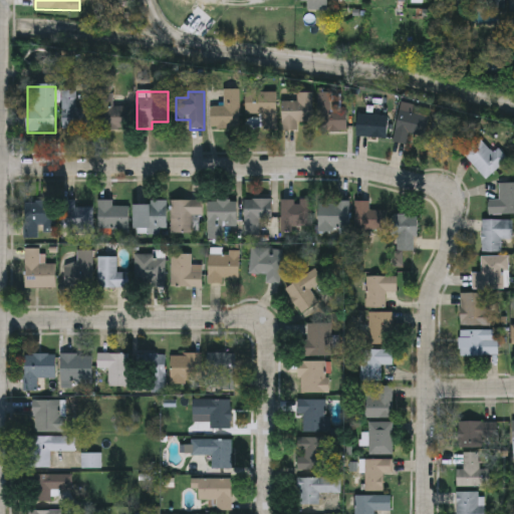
[(240,130),(212,130),(212,106),(224,106),(224,91),(240,91),(240,130)]
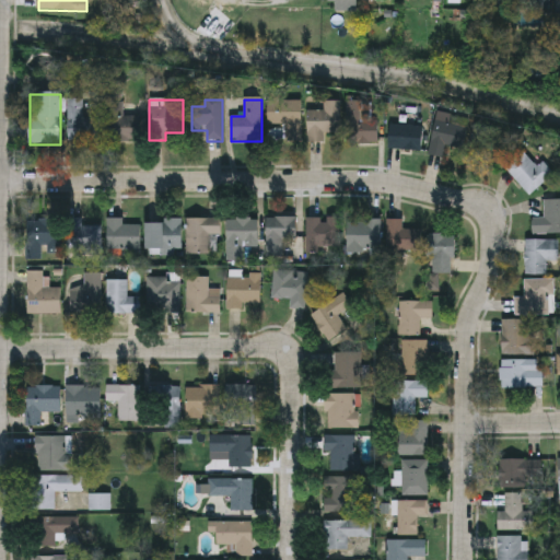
[(101,142),(69,142),(69,101),(84,101),(84,119),(101,119),(101,142)]
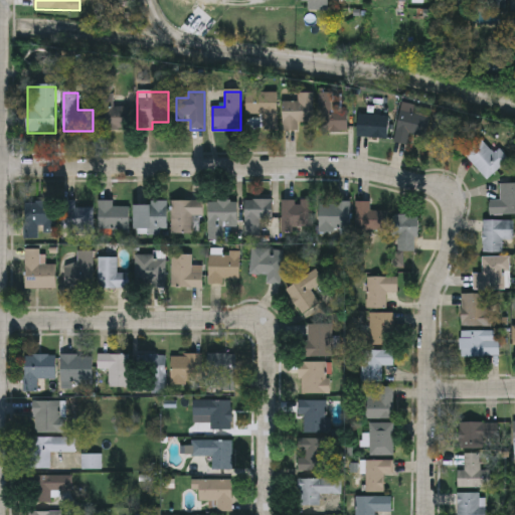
[(278,93),(278,131),(265,131),(265,116),(248,116),(248,93),(278,93)]
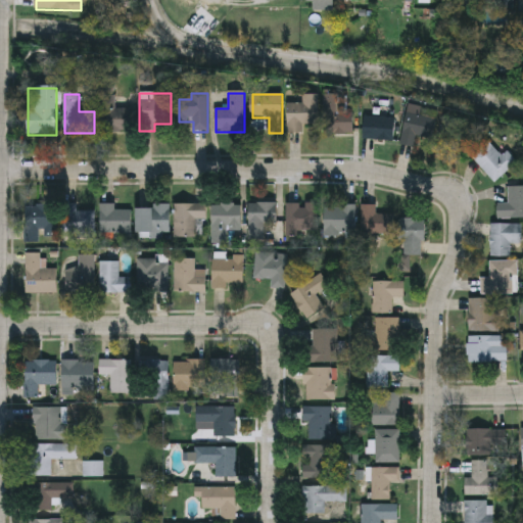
[(320,95),(320,126),(303,126),(303,134),(288,134),(288,105),(302,105),(302,95),(320,95)]
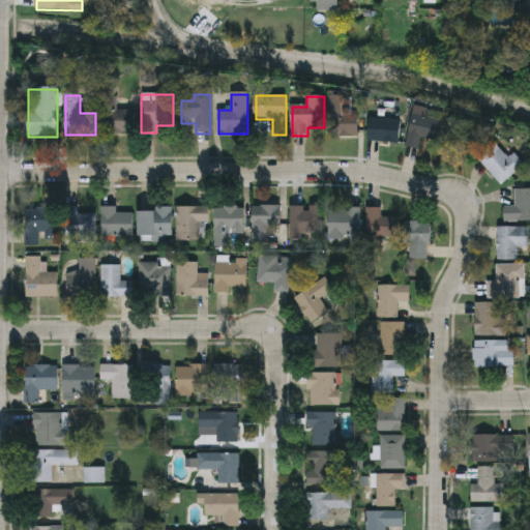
[(328,97),(343,97),(343,115),(358,115),(358,137),(328,137),(328,97)]
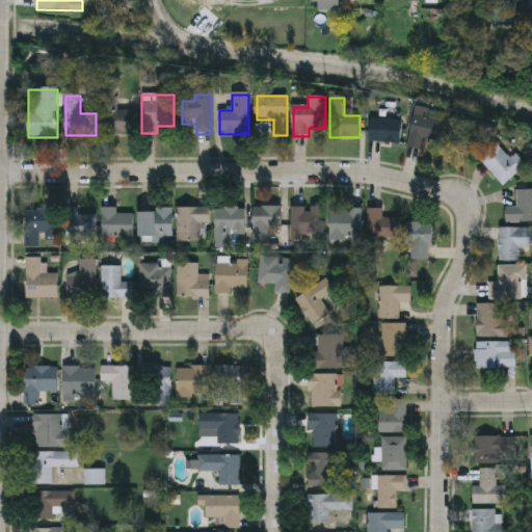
[(117,100),(117,111),(133,111),(133,135),(104,135),(104,100),(117,100)]
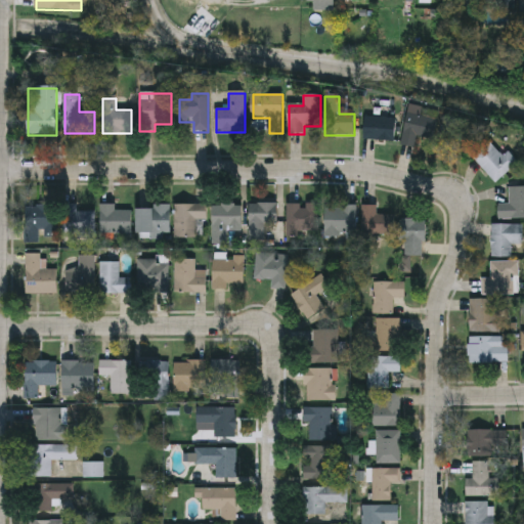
[(416,148),(402,146),(410,105),(423,108),(421,117),(439,120),(435,140),(418,137),(416,148)]
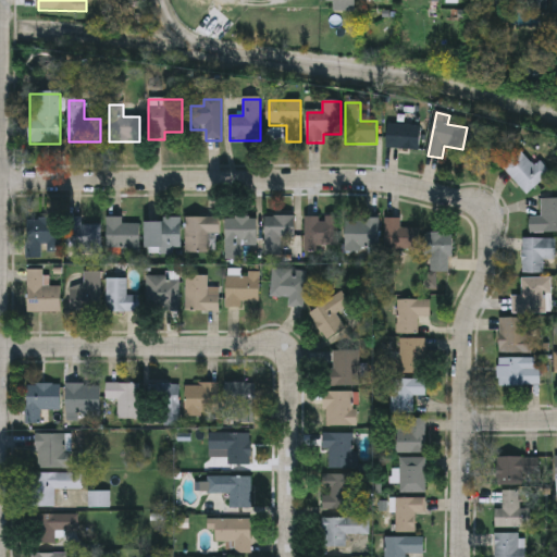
[(421,125),(421,150),(388,150),(388,125),(421,125)]
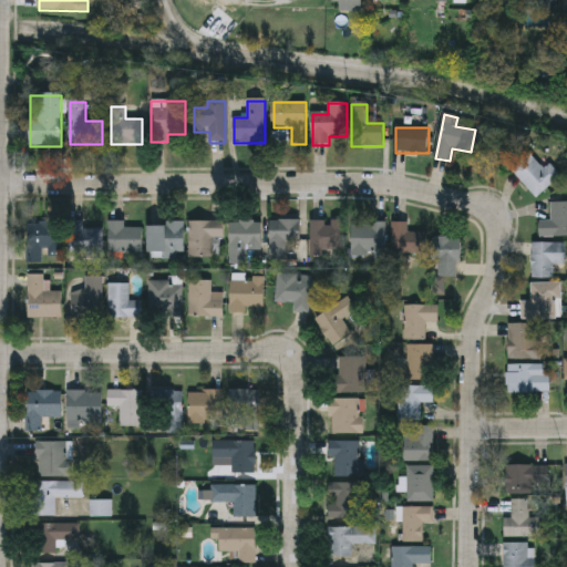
[(540,171),(554,165),(562,184),(528,196),(517,166),(536,158),(540,171)]
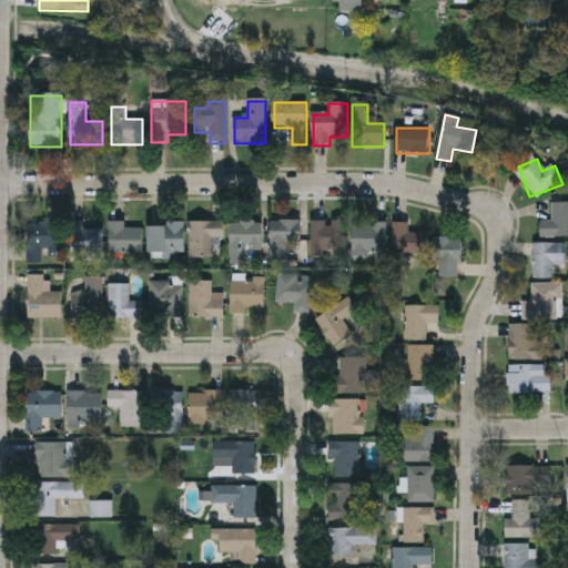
[(567,204),(567,239),(540,239),(540,223),(553,223),(553,204),(567,204)]
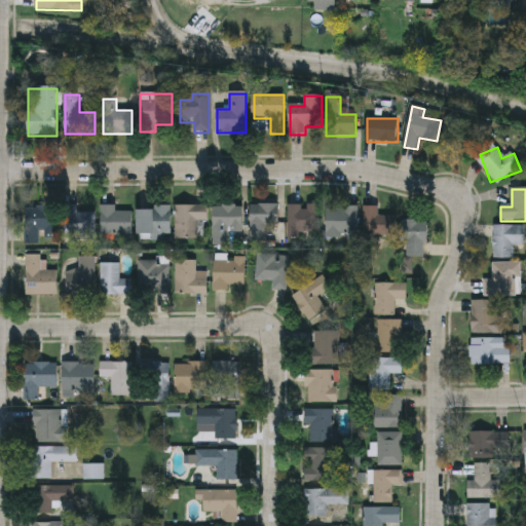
[(279,205),(279,225),(265,225),(265,241),(251,241),(251,205),(279,205)]
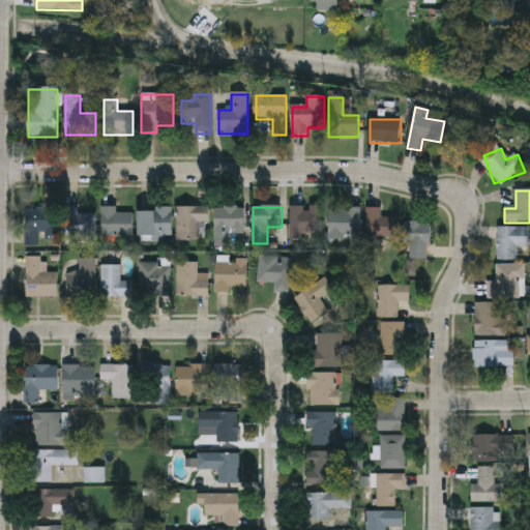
[(96,240),(64,240),(64,208),(78,208),(78,215),(96,215),(96,240)]
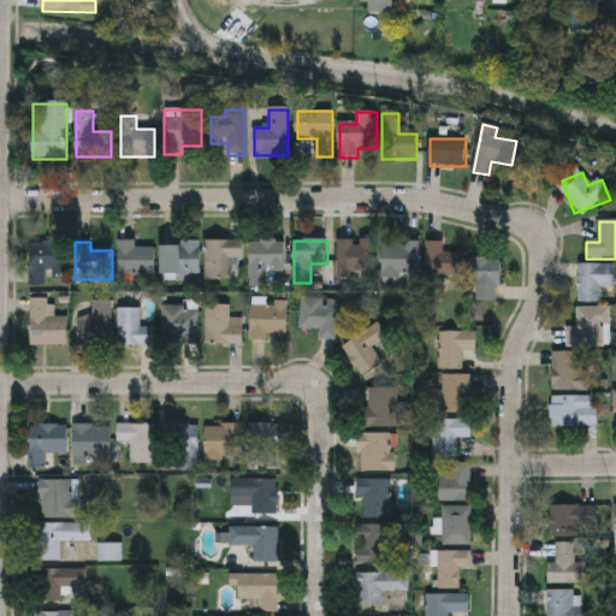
[(136,242),(136,249),(155,249),(155,279),(119,279),(119,242),(136,242)]
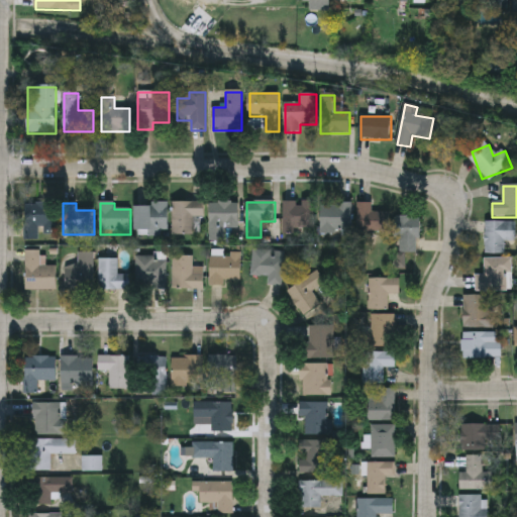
[(174,236),(174,203),(205,203),(205,220),(199,220),(199,236),(174,236)]
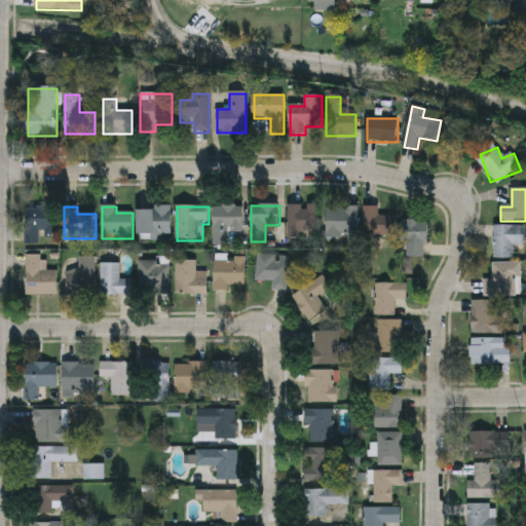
[(242,207),(242,233),(228,233),(228,246),(214,246),(214,207),(242,207)]
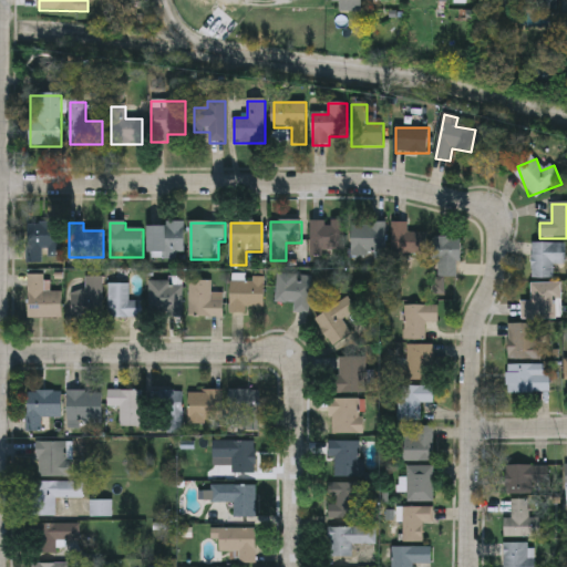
[(322,251),(322,258),(310,258),(310,223),(344,223),(344,251),(322,251)]
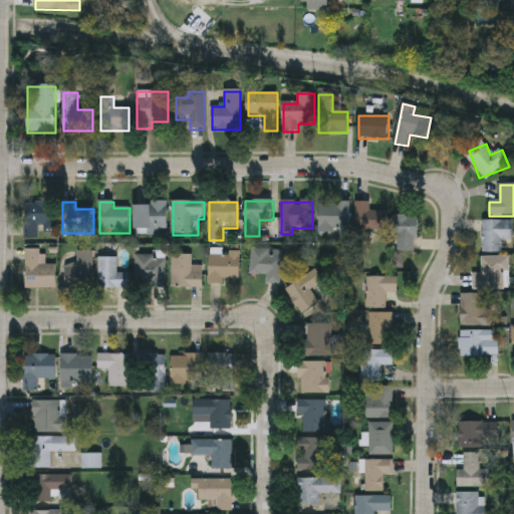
[(56,203),(56,235),(25,235),(25,203),(56,203)]
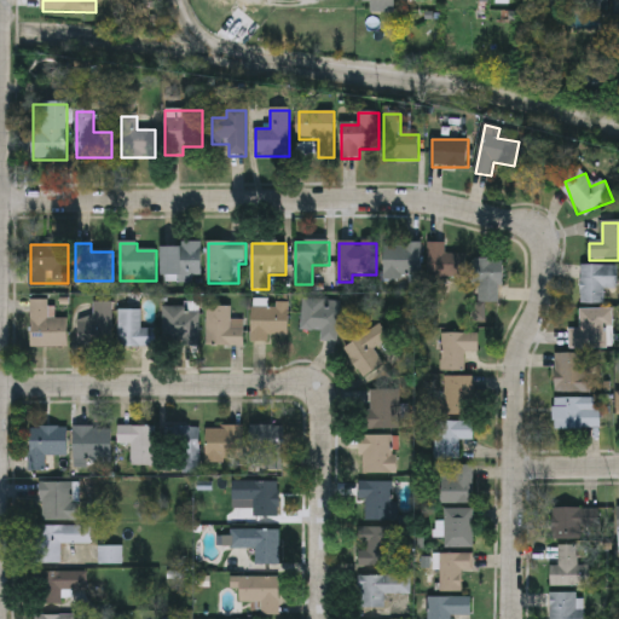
[(385,279),(385,244),(422,244),(422,279),(385,279)]
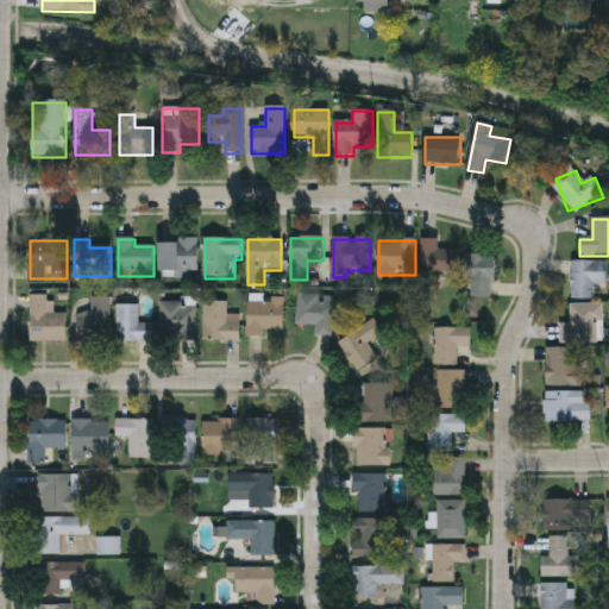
[(421,240),(438,240),(438,251),(459,251),(459,275),(421,275),(421,240)]
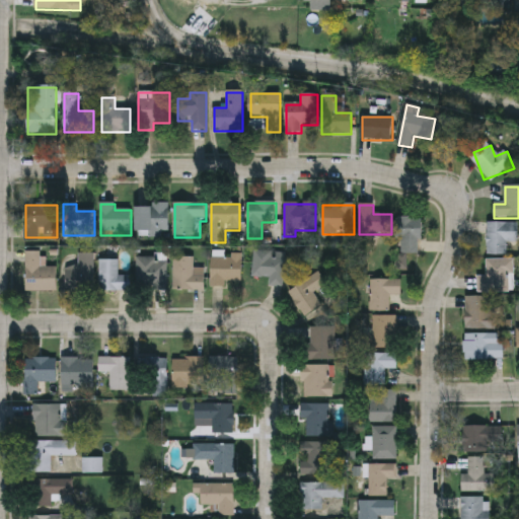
[(169,206),(169,236),(137,236),(137,206),(169,206)]
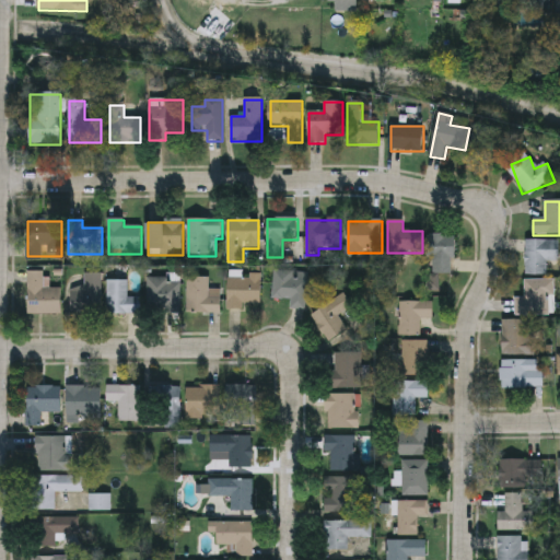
[(454,235),(454,276),(429,276),(429,235),(454,235)]
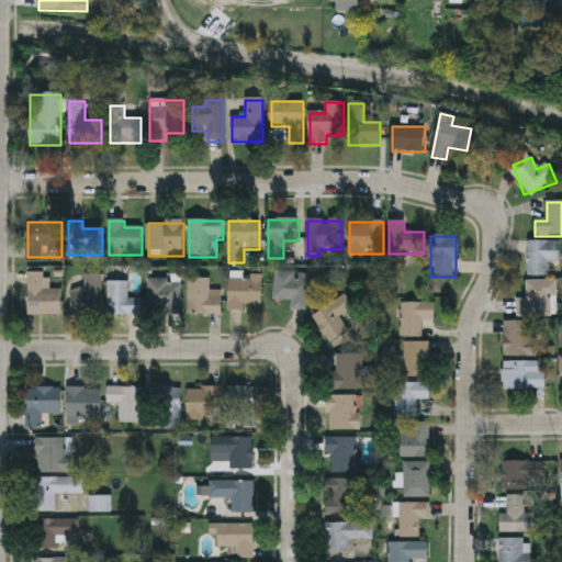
[(527,277),(527,243),(561,243),(561,265),(549,265),(549,277),(527,277)]
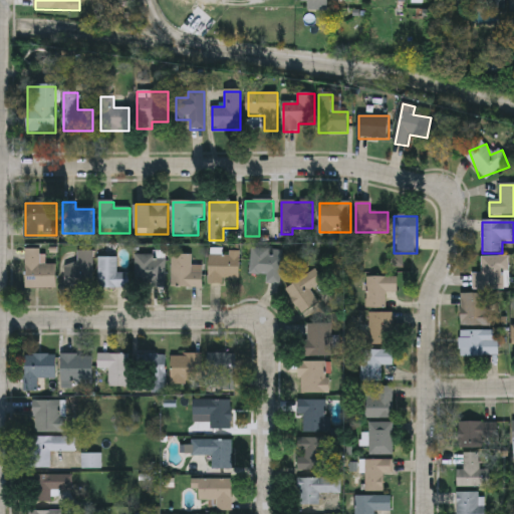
[(57,289),(25,289),(25,250),(43,250),(43,265),(57,265),(57,289)]
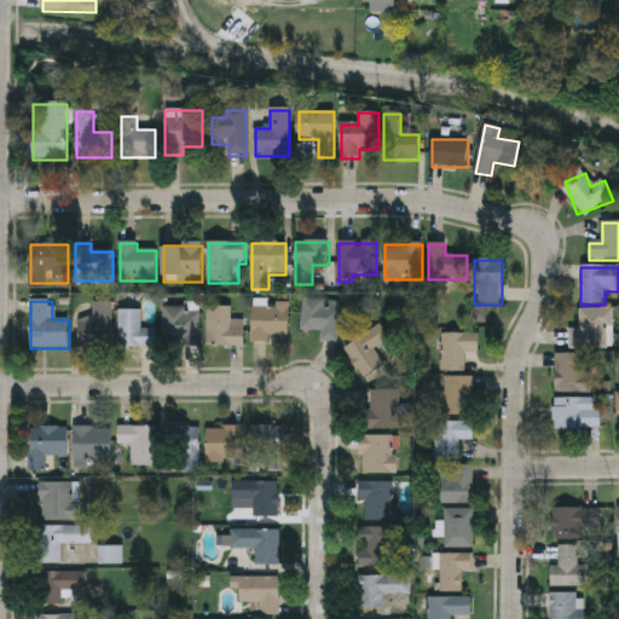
[(339,343),(320,343),(320,333),(301,331),(302,301),(340,302),(339,343)]
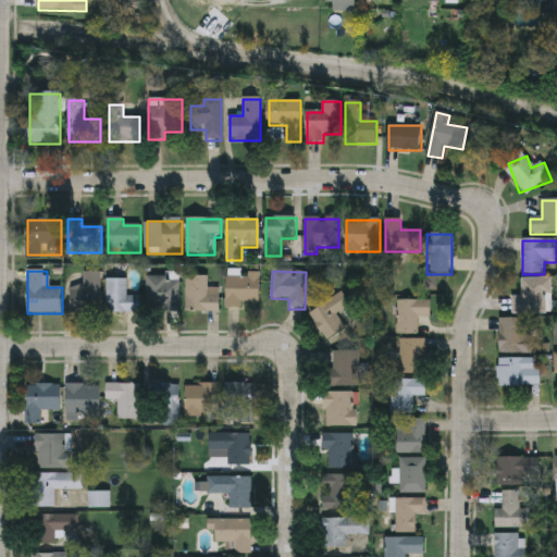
[(70,289),(84,289),(84,273),(101,273),(101,313),(70,313),(70,289)]
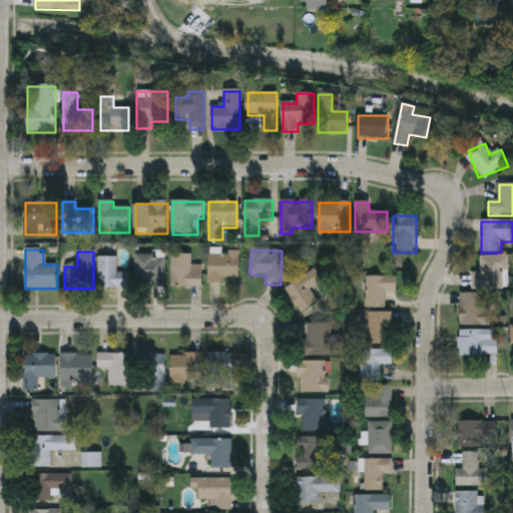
[(192,254),(192,265),(202,265),(202,289),(171,289),(171,254),(192,254)]
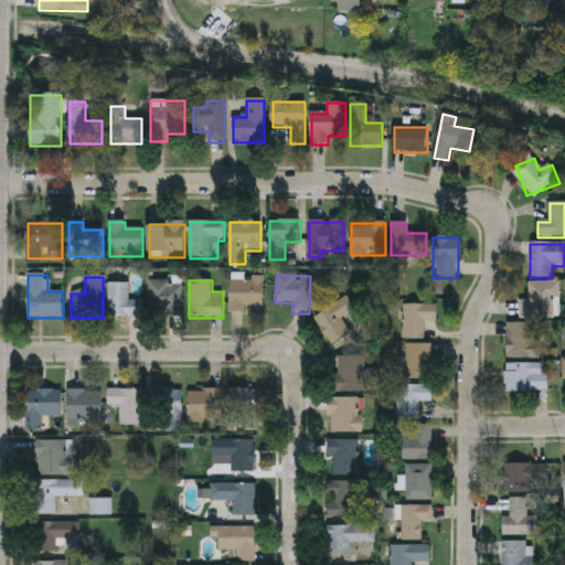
[(230,280),(265,280),(265,308),(247,308),(247,313),(230,313),(230,280)]
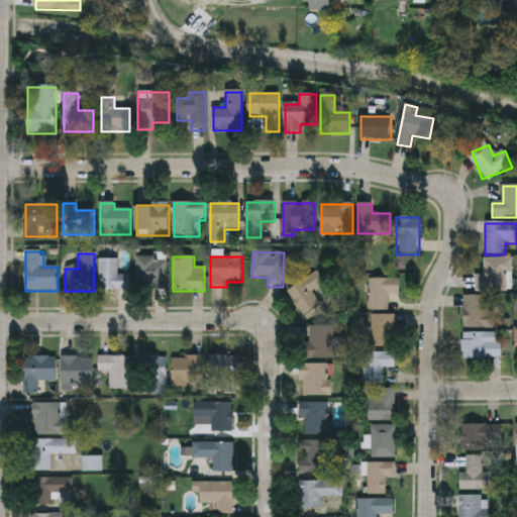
[(136,257),(167,257),(167,289),(136,289),(136,257)]
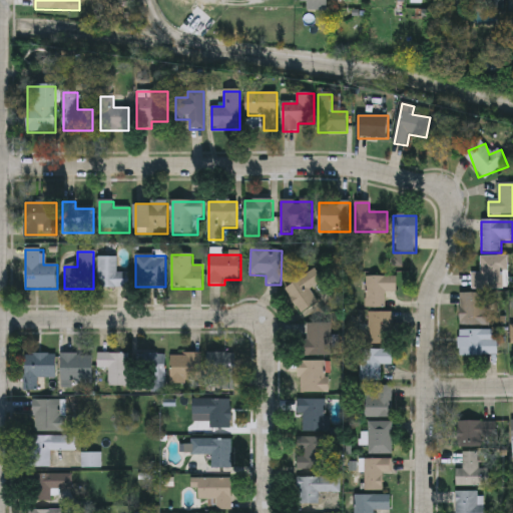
[(98,289),(98,259),(117,259),(117,274),(129,274),(129,289),(98,289)]
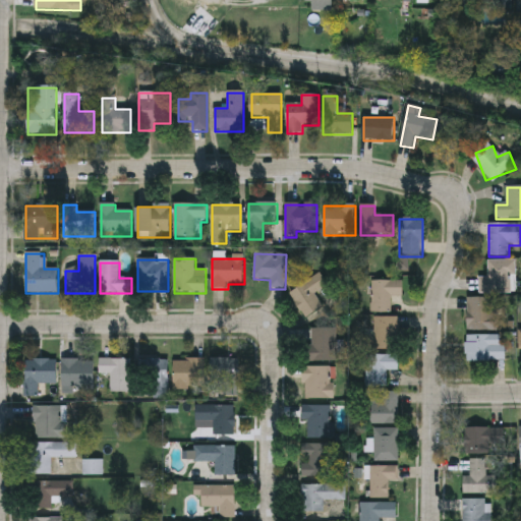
[(516,294),(479,294),(479,279),(488,279),(488,263),(516,263),(516,294)]
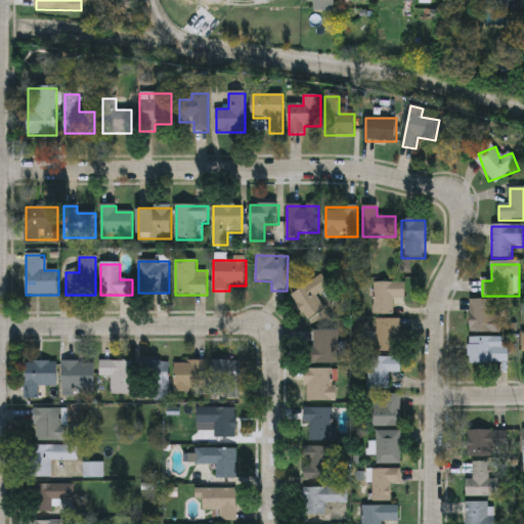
[(292,296),(322,276),(330,288),(317,297),(325,310),(308,321),(292,296)]
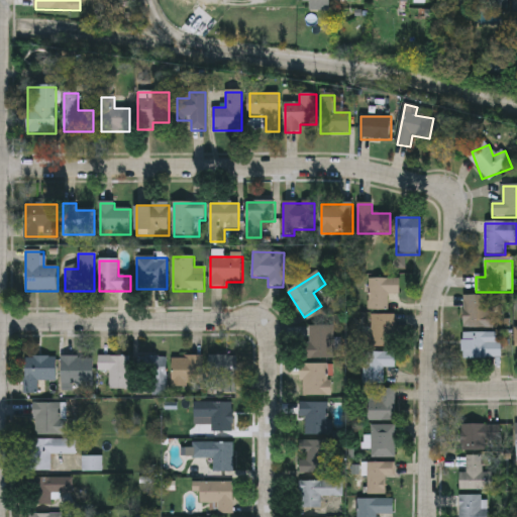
[(400,280),(400,295),(388,295),(388,311),(370,311),(370,280),(400,280)]
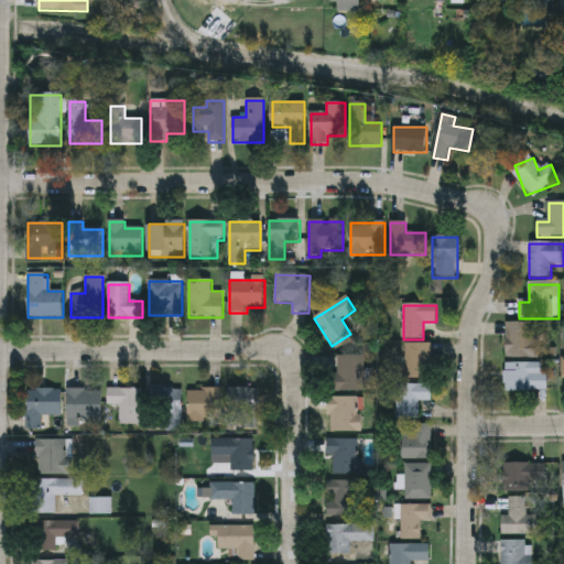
[(506,359),(506,324),(539,324),(539,359),(506,359)]
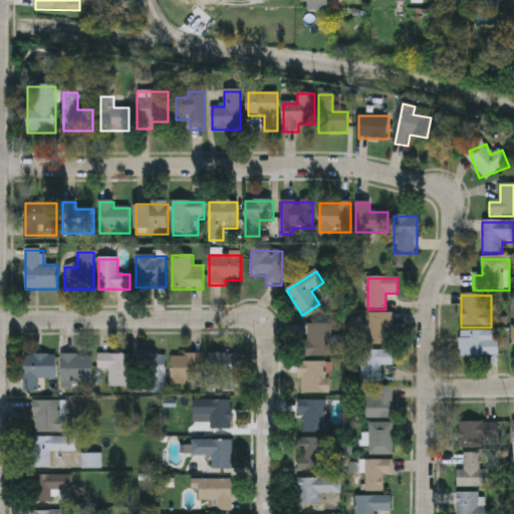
[(394,314),(394,345),(369,345),(369,314),(394,314)]
